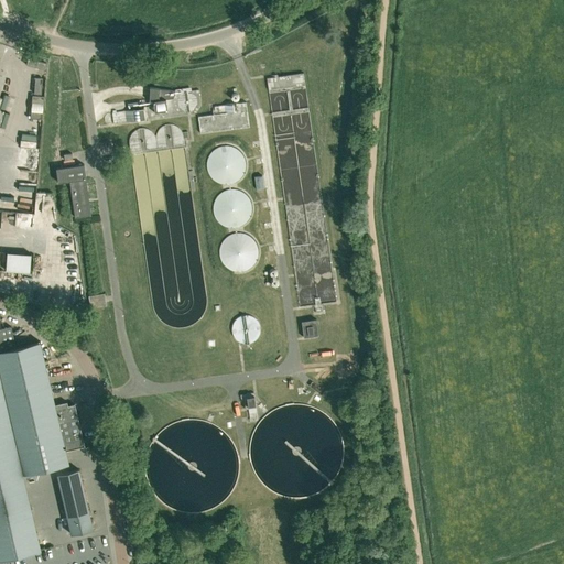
[(44,69),(46,63),(28,58),(26,65),(44,69)]
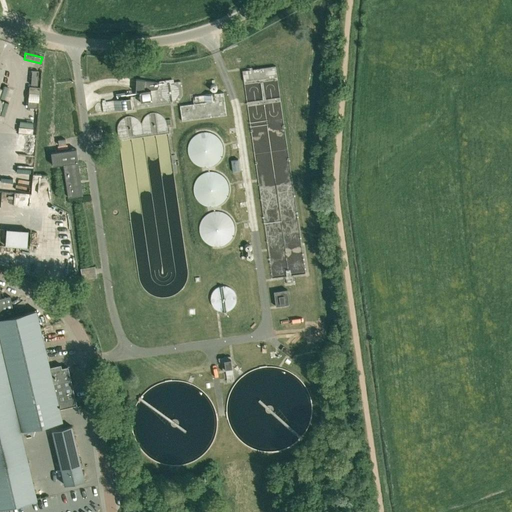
[(130,98),(113,101),(101,102),(103,112),(114,111),(127,109),(127,110),(134,110),(134,108),(139,107),(141,106),(178,100),(182,94),(180,81),(171,82),(171,81),(168,81),(159,83),(159,82),(145,80),(143,91),(139,91),(139,94),(133,96),(132,91),(129,91),(130,98)]
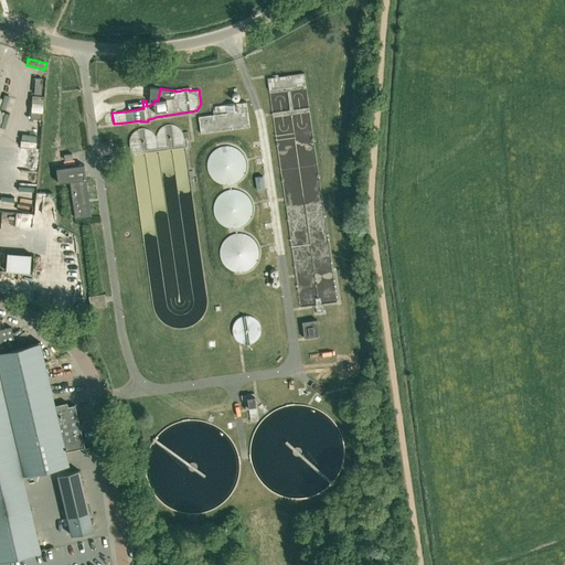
[(32,95),(30,118),(42,119),(44,96),(32,95)]
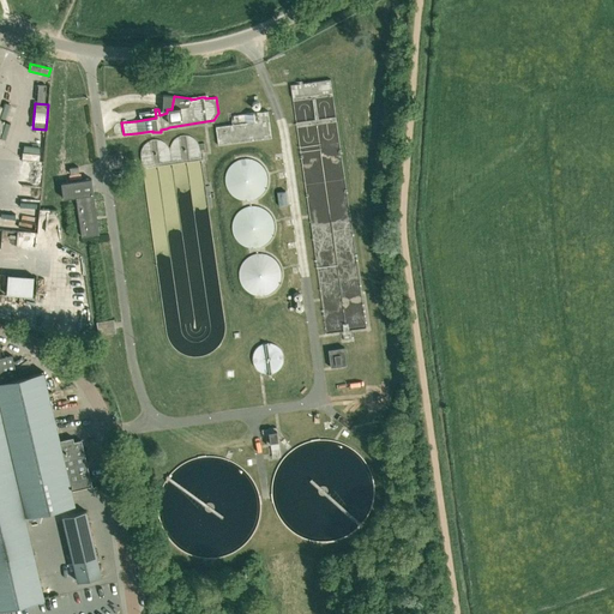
[(218,145),(271,137),(268,110),(233,115),(234,120),(232,120),(232,125),(216,127),(218,145)]
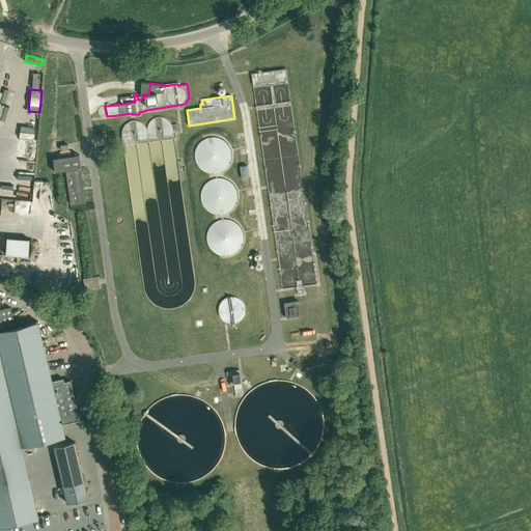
[(86,202),(79,155),(53,158),(55,171),(65,170),(71,204),(86,202)]
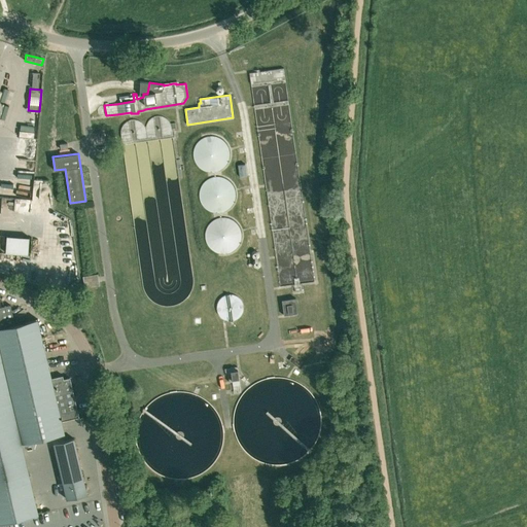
[(8,234),(6,251),(28,254),(31,238),(8,234)]
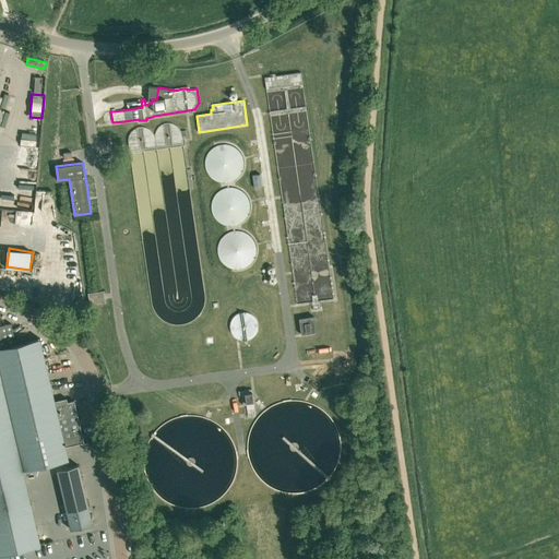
[(90,305),(106,302),(104,290),(87,293),(90,305)]
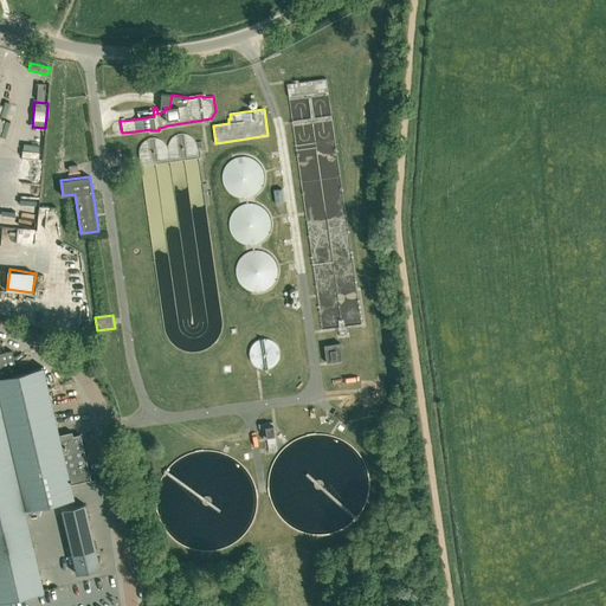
[(342,360),(340,342),(323,345),(326,362),(342,360)]
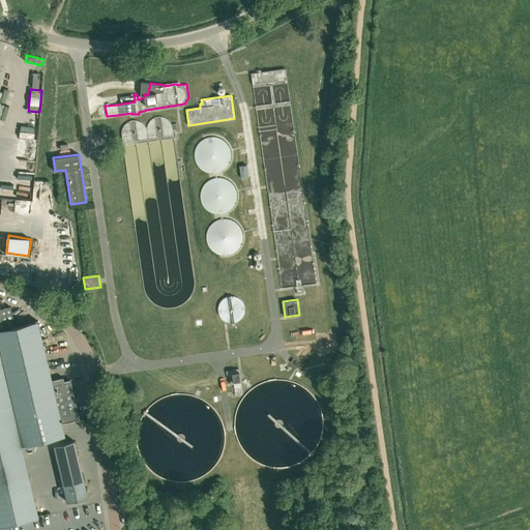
[(0,526),(38,518),(21,445),(64,436),(62,423),(80,419),(70,379),(64,381),(63,377),(51,380),(37,321),(15,326),(10,306),(0,308),(0,526)]
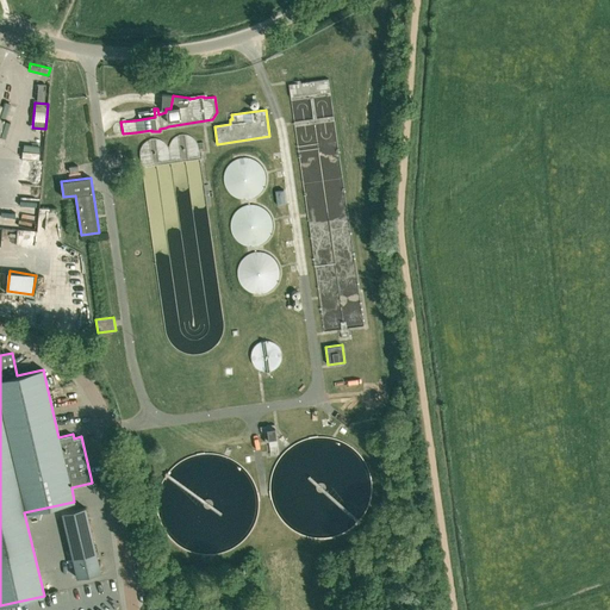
[(88,521),(86,508),(62,514),(64,527),(88,521)]
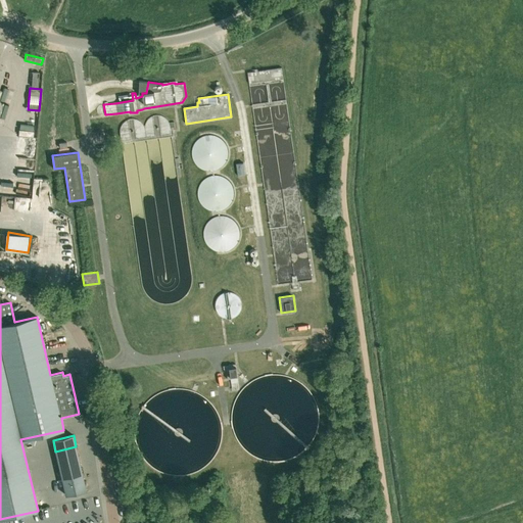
[(55,452),(58,462),(79,458),(76,446),(55,452)]
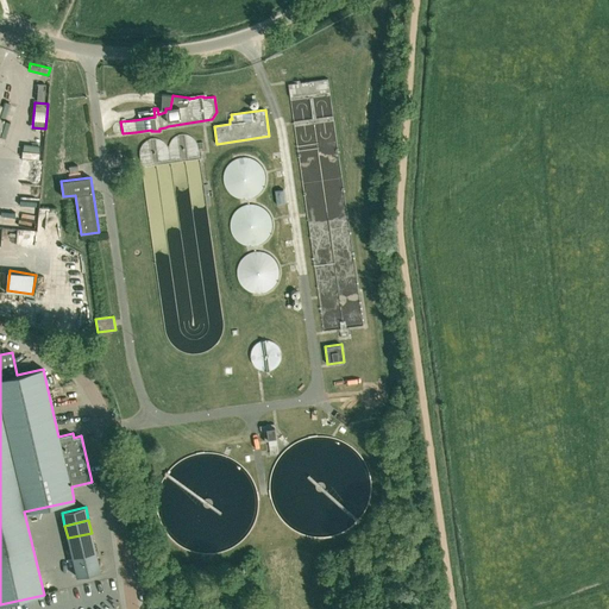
[(70,551),(94,545),(92,533),(68,538),(70,551)]
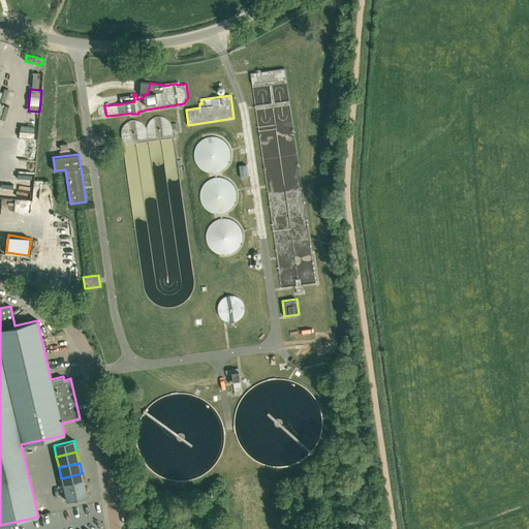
[(64,490),(85,485),(82,473),(61,478),(64,490)]
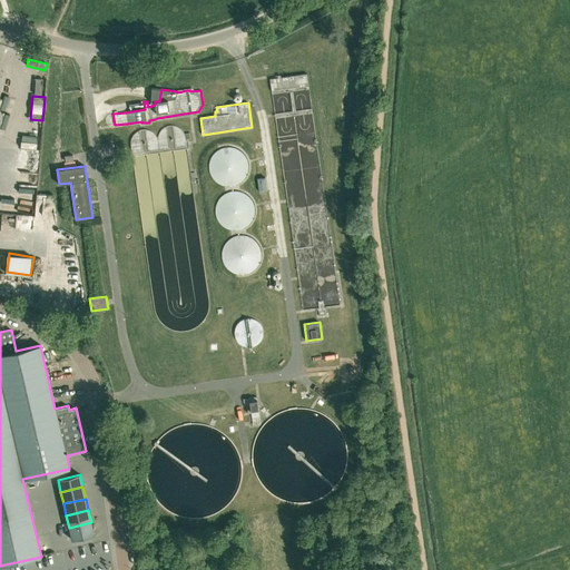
[(69,528),(71,540),(94,534),(91,522),(69,528)]
